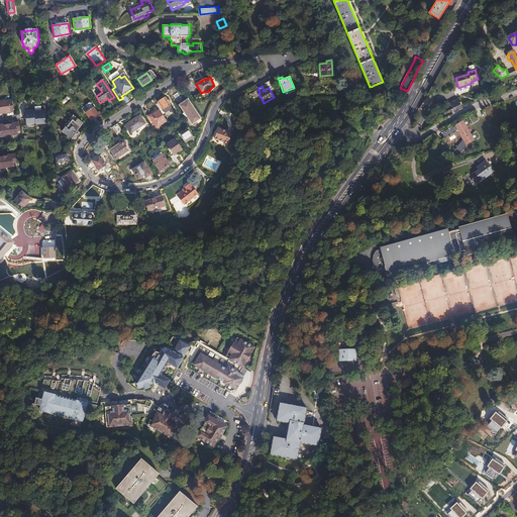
[(165,98),(158,102),(165,113),(170,109),(168,106),(170,105),(169,104),(170,103),(168,100),(167,101),(165,98)]
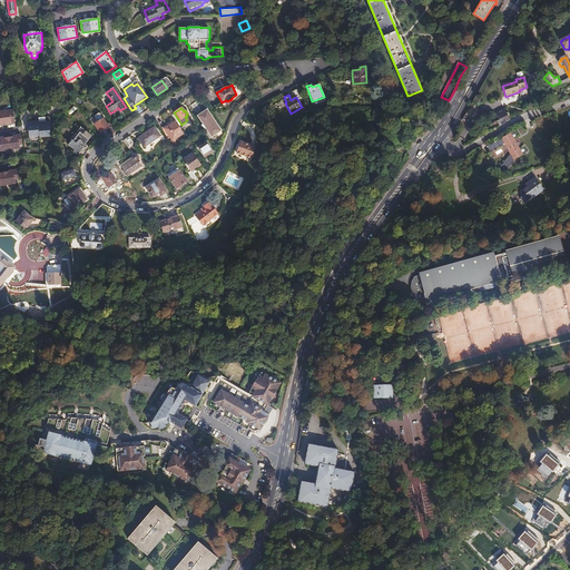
[(495,112),(499,120),(508,116),(504,108),(495,112)]
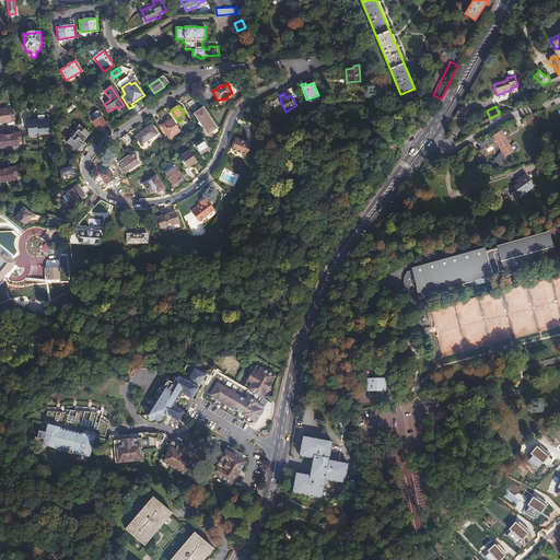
[(0,121),(11,121),(15,121),(14,108),(6,108),(6,111),(0,111),(0,121)]
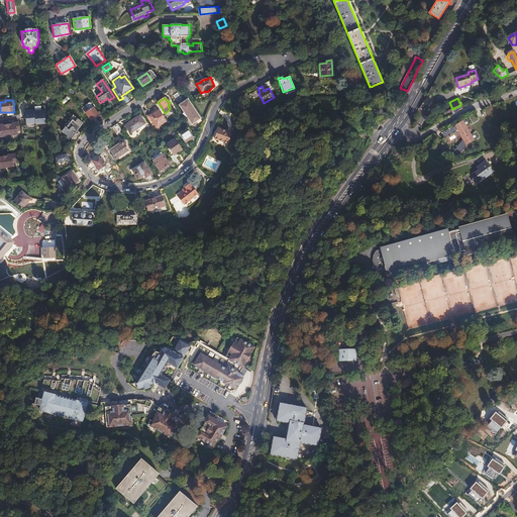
[(186,120),(191,128),(194,125),(193,123),(201,119),(188,100),(180,105),(185,113),(183,114),(183,115),(186,117),(187,117),(188,118),(186,120)]
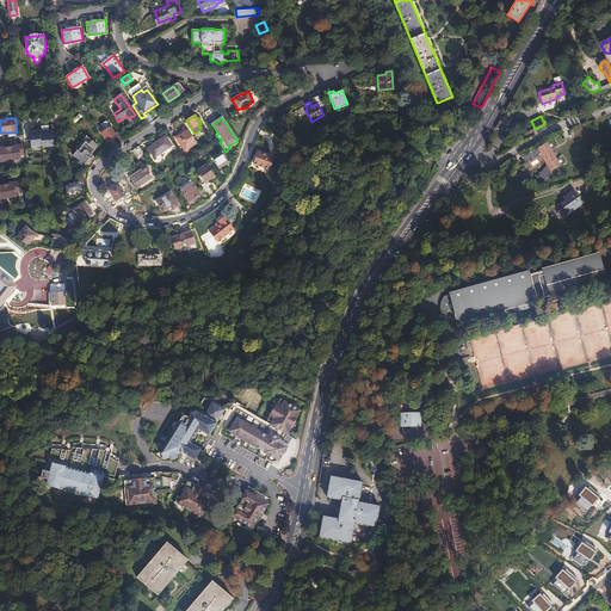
[(110,128),(100,134),(106,143),(116,136),(110,128)]
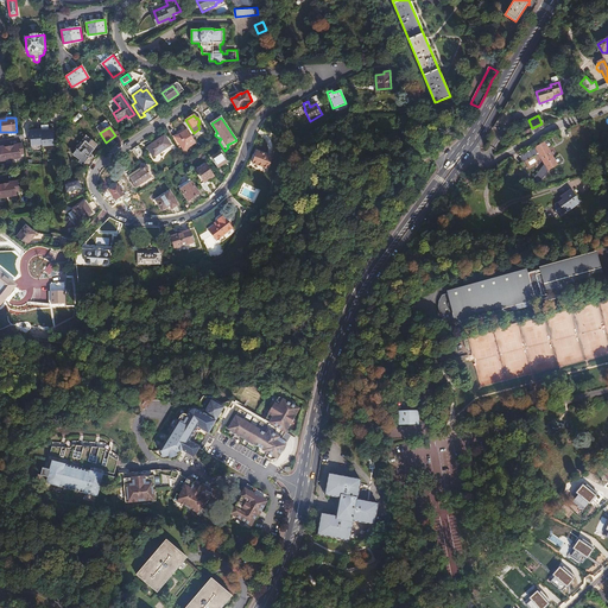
[(51,146),(51,130),(27,130),(27,151),(42,151),(42,146),(51,146)]
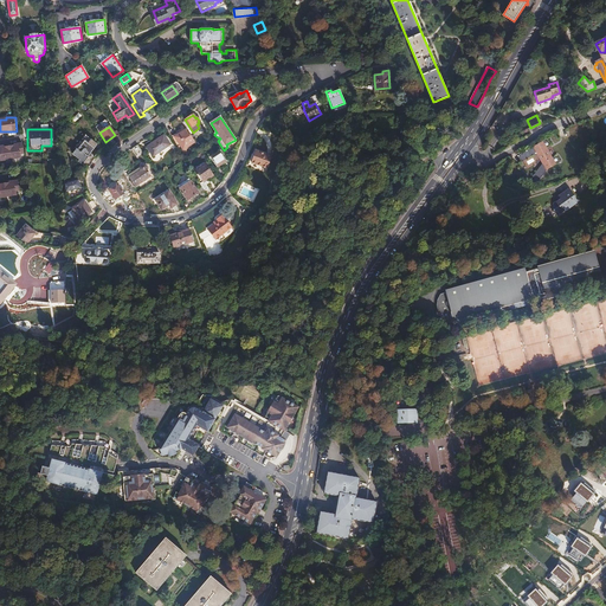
[(194,142),(186,129),(174,136),(182,149),(194,142)]
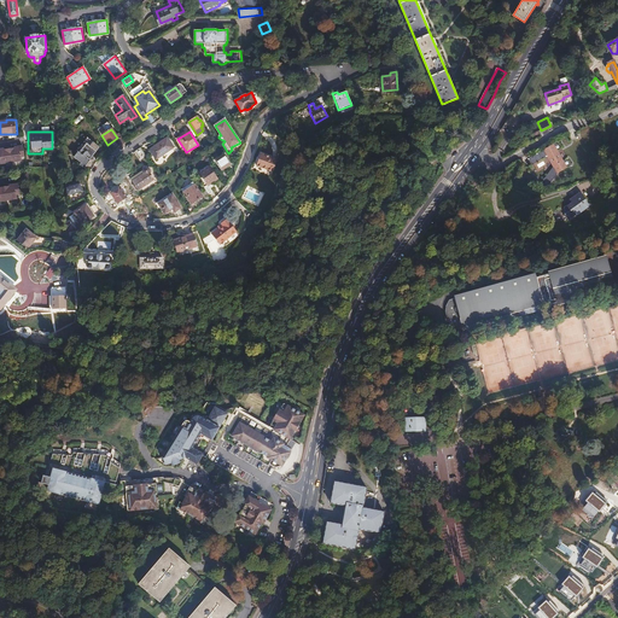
[(167,138),(149,150),(156,161),(174,149),(167,138)]
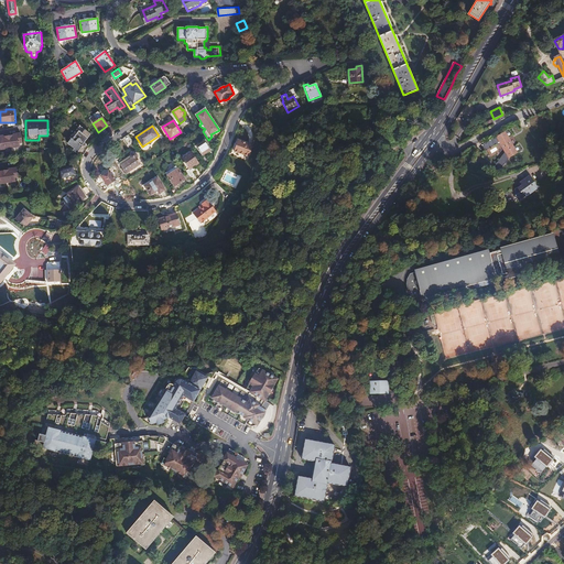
[(514,132),(511,127),(481,143),(480,140),(473,144),(477,152),(485,148),(486,149),(501,140),(507,150),(496,162),(501,166),(511,155),(523,148),(520,142),(516,144),(510,136),(514,132)]
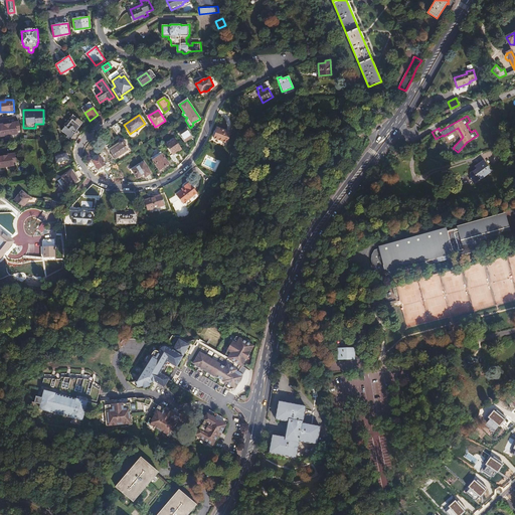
[(69,141),(74,134),(74,133),(79,126),(71,120),(65,128),(64,127),(61,132),(67,137),(66,138),(69,141)]
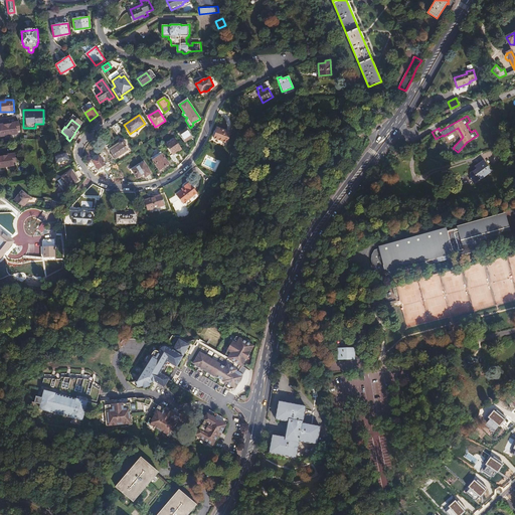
[(0,136),(4,136),(4,135),(13,134),(13,135),(21,134),(19,122),(15,122),(15,123),(0,124),(0,136)]
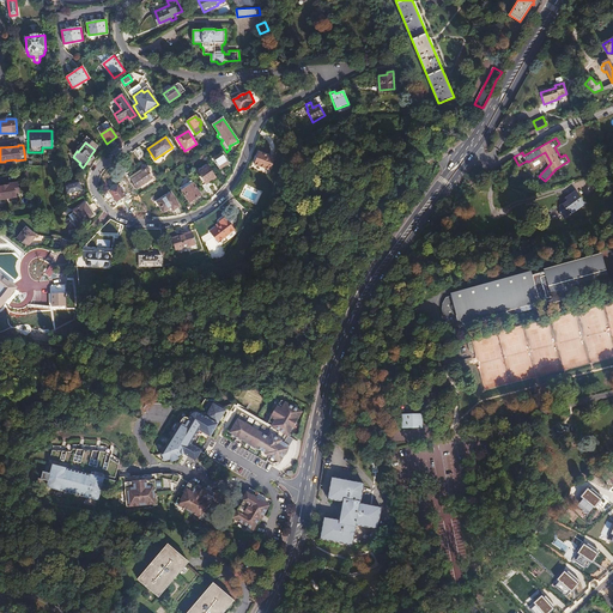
[(139,146),(133,150),(139,159),(145,156),(139,146)]
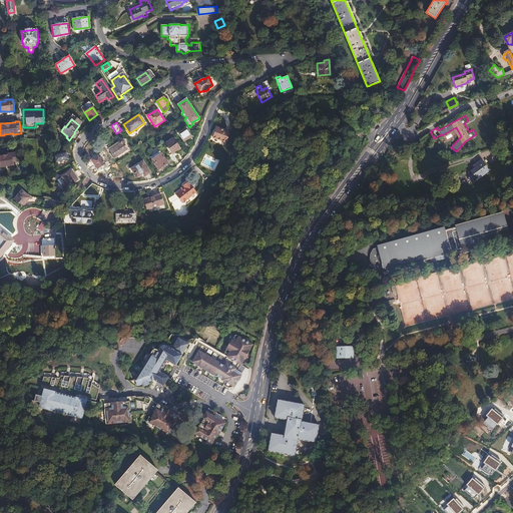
[(185,128),(178,133),(183,141),(191,136),(185,128)]
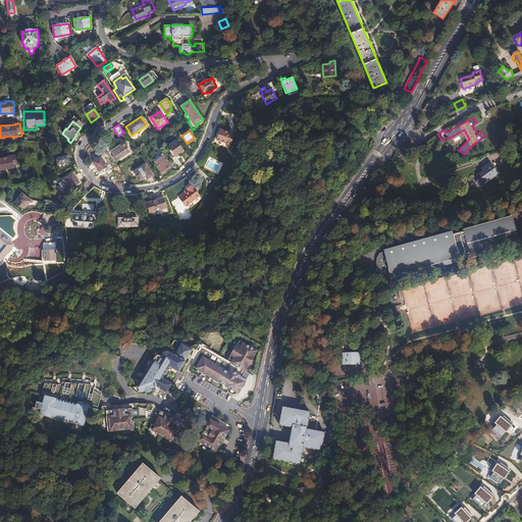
[(216,141),(229,146),(233,136),(219,131),(216,141)]
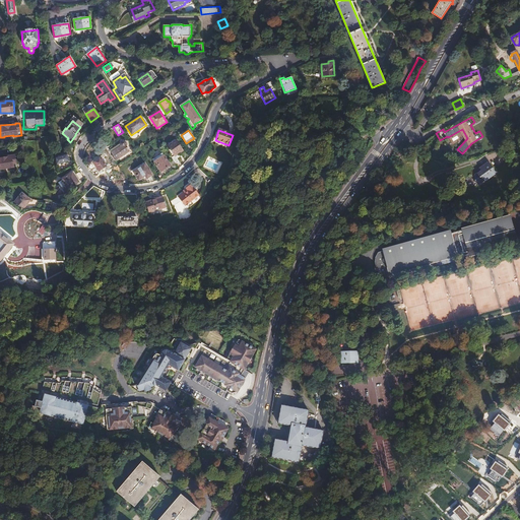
[(180,154),(183,152),(176,141),(168,146),(174,155),(171,157),(175,164),(179,161),(176,157),(175,155),(179,153),(180,154)]
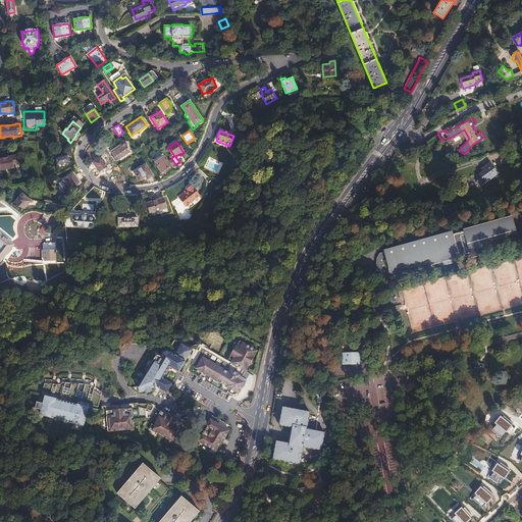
[(120,145),(109,152),(115,161),(129,152),(125,146),(125,145),(125,144),(124,143),(123,143),(122,143),(121,143),(121,144),(120,145)]
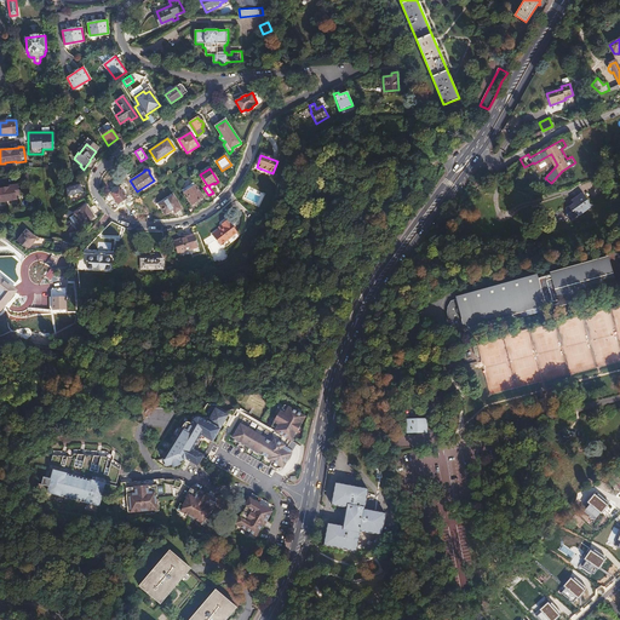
[(0,201),(15,200),(19,200),(18,184),(10,185),(10,187),(0,188),(0,201)]
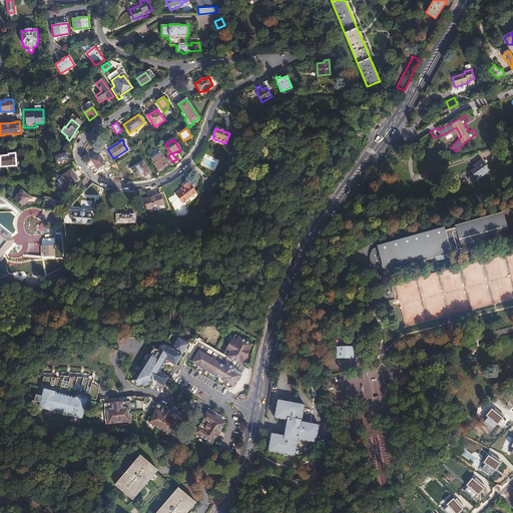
[(57,155),(59,161),(68,158),(66,152),(57,155)]
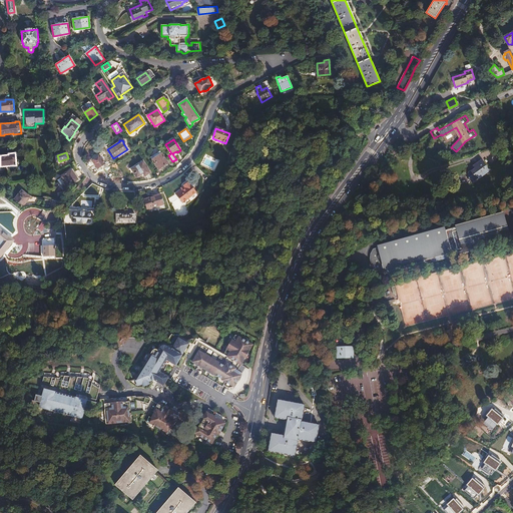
[(161,153),(151,159),(158,170),(167,164),(161,153)]
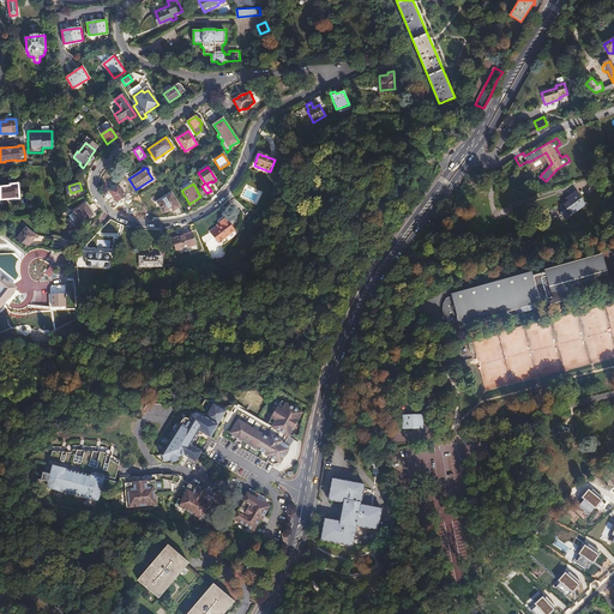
[(258,204),(263,191),(245,185),(240,198),(258,204)]
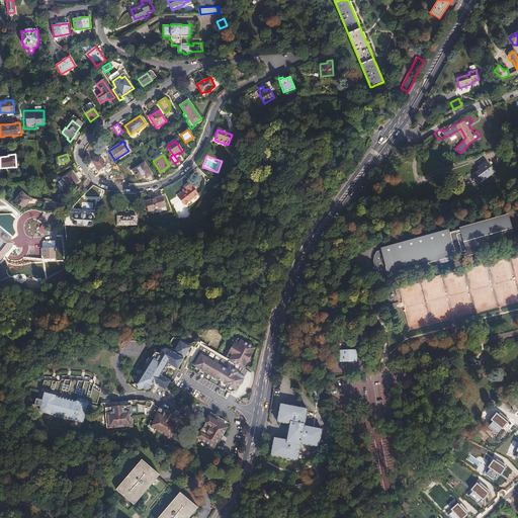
[(100,159),(93,164),(98,172),(105,167),(100,159)]
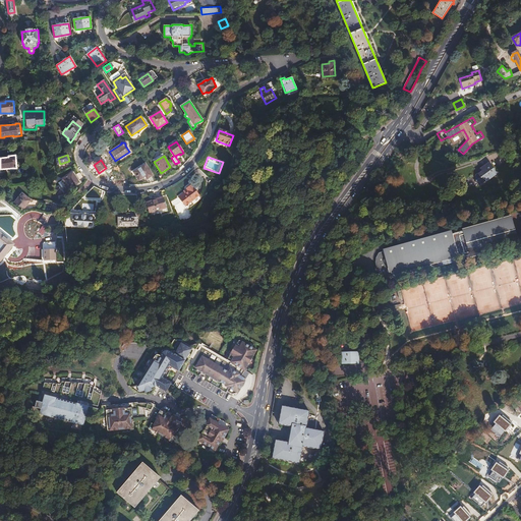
[(476,180),(481,183),(497,172),(489,163),(480,169),(482,171),(475,175),(476,180)]
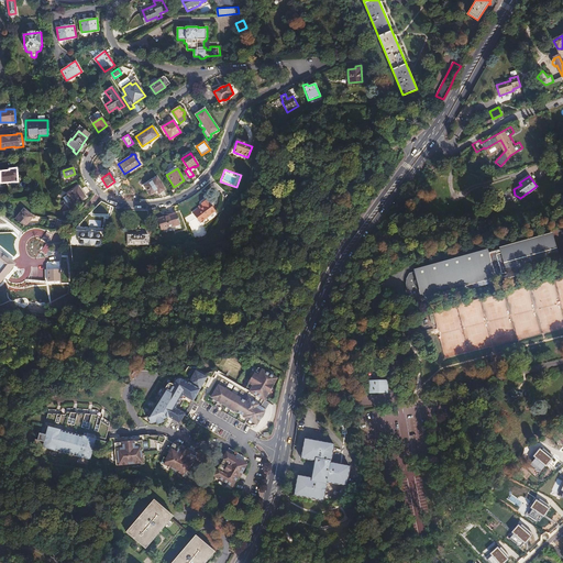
[(156,178),(143,187),(150,195),(156,190),(158,194),(164,190),(156,178)]
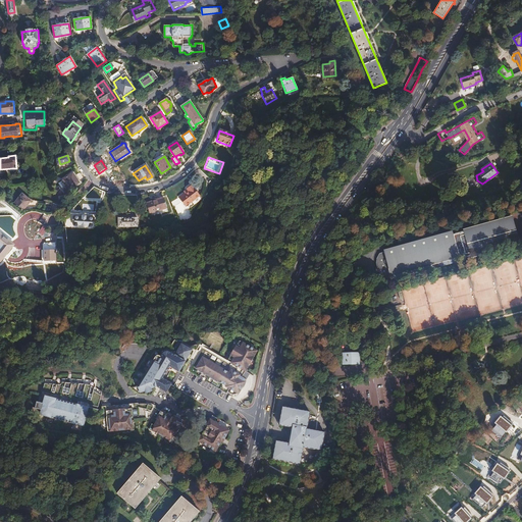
[(79,184),(71,173),(68,170),(63,174),(65,177),(62,179),(62,180),(65,186),(65,187),(68,191),(79,184)]
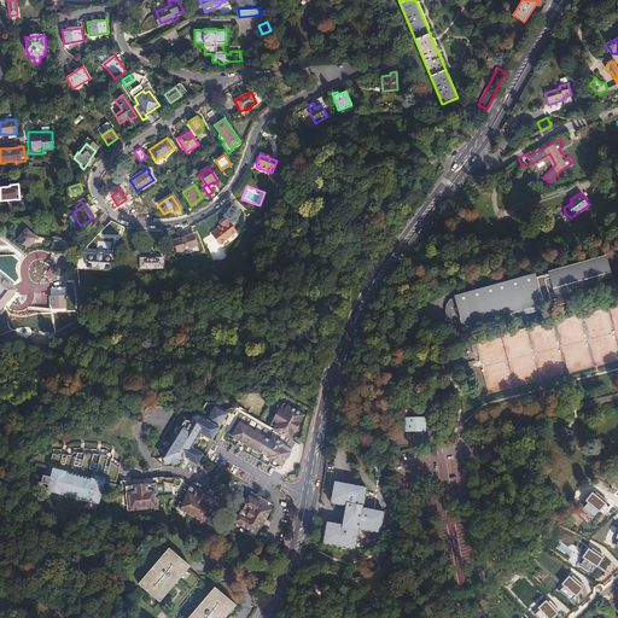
[(211,233),(219,244),(235,232),(226,220),(220,223),(222,227),(219,229),(217,228),(211,233)]
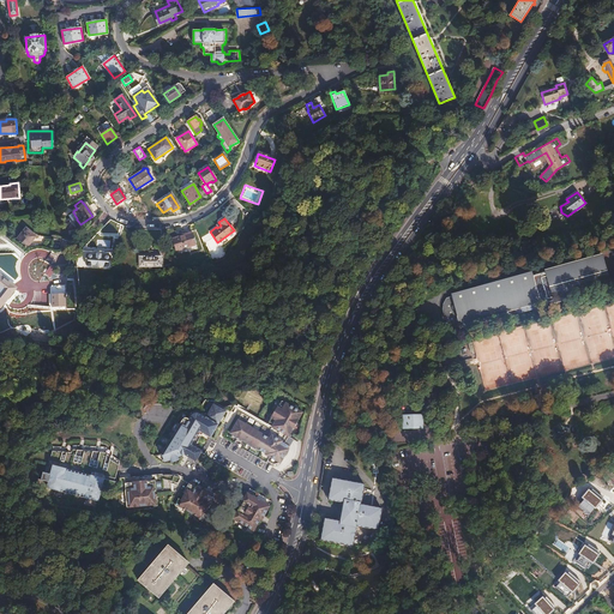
[(248,221),(246,226),(253,232),(257,227),(248,221)]
